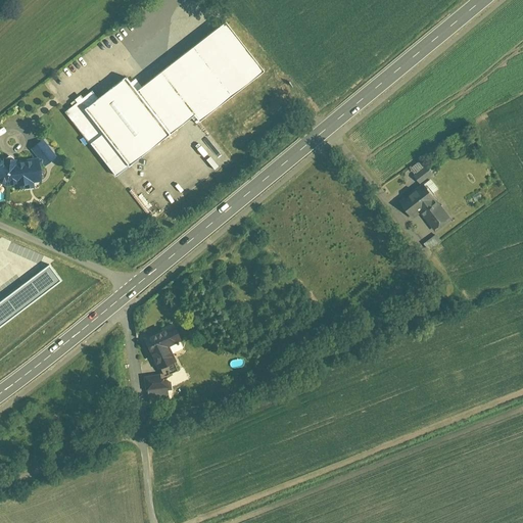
[(88,93),(63,113),(115,178),(191,121),(196,127),(264,76),(223,24),(134,91),(123,78),(95,100),(88,93)]
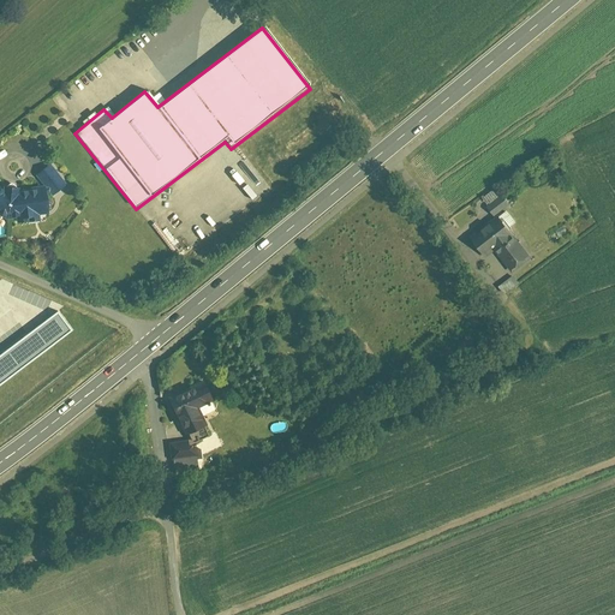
[(0,220),(4,220),(11,225),(36,224),(37,218),(47,218),(46,199),(65,190),(49,167),(33,175),(43,187),(0,184),(0,220)]
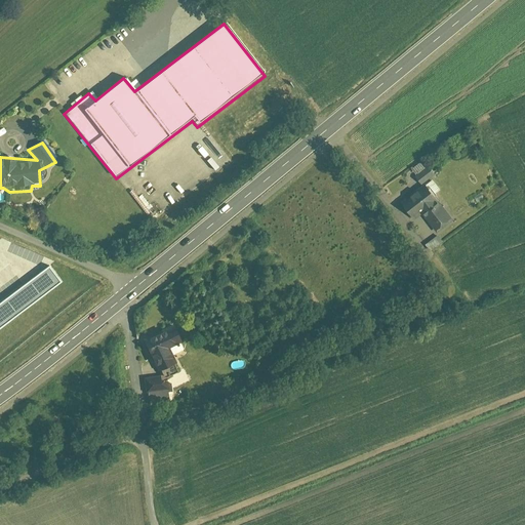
[(429,163),(414,172),(421,184),(436,174),(429,163)]
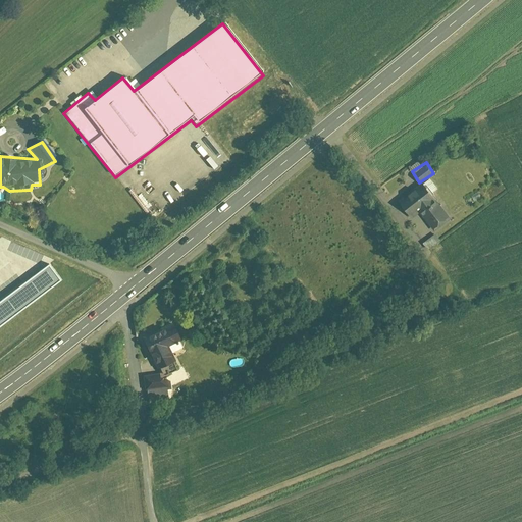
[(427,179),(403,198),(397,203),(411,222),(420,215),(434,235),(453,221),(437,201),(440,197),(427,179)]
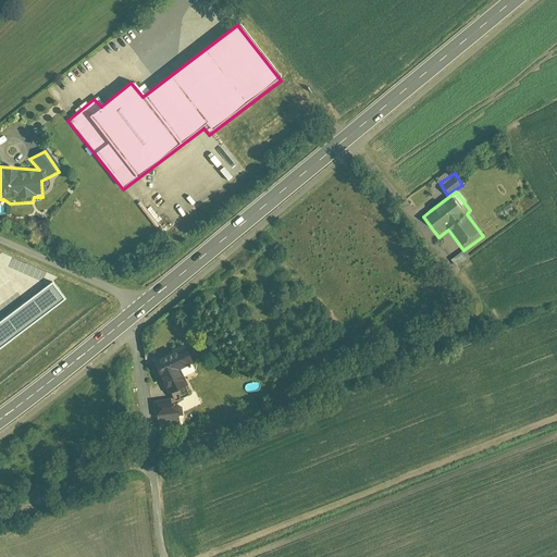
[(0,349),(66,300),(53,283),(0,322),(0,349)]
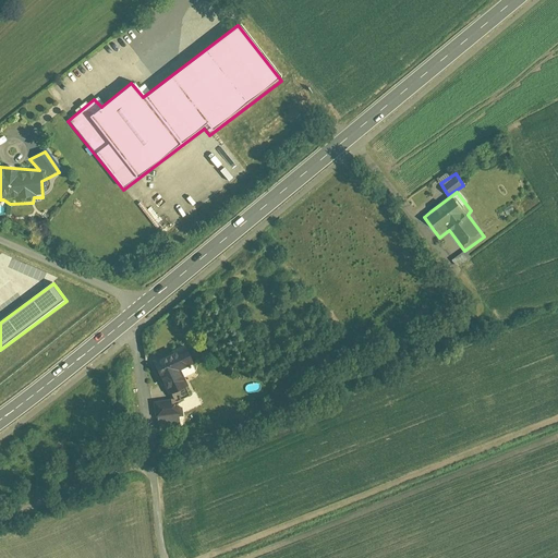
[(191,340),(155,360),(178,404),(202,391),(192,371),(203,365),(191,340)]
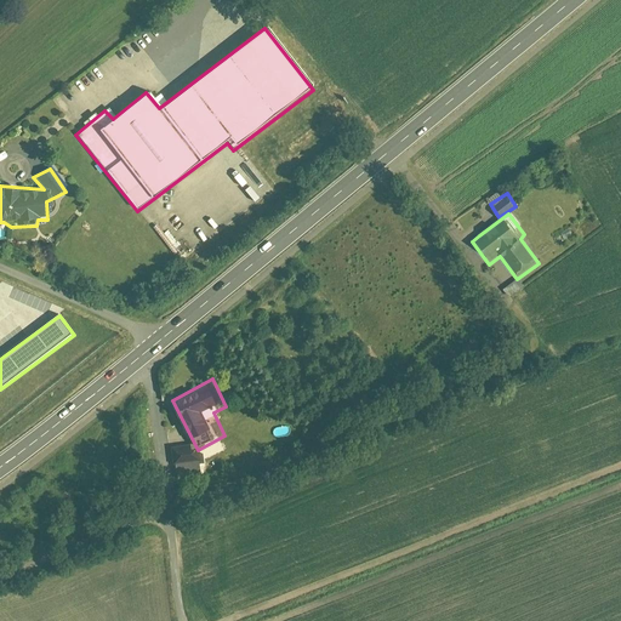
[(174,478),(199,478),(199,450),(174,451),(174,478)]
